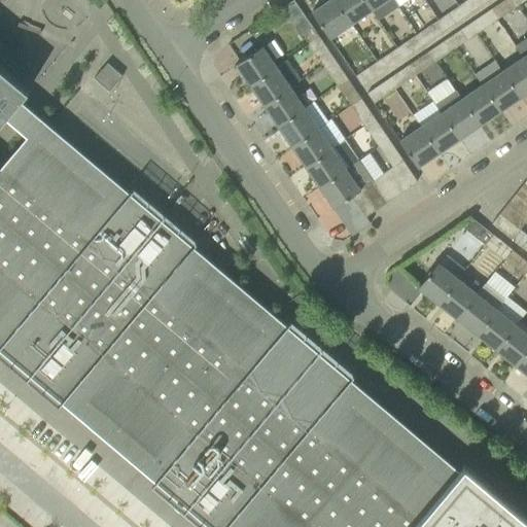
[(351,24),(334,0),(328,0),(312,11),(330,38),(351,24)]
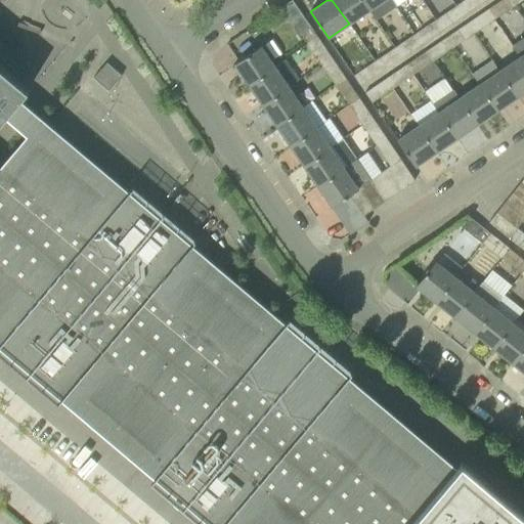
[(332,0),(349,24),(369,10),(361,0),(332,0)]
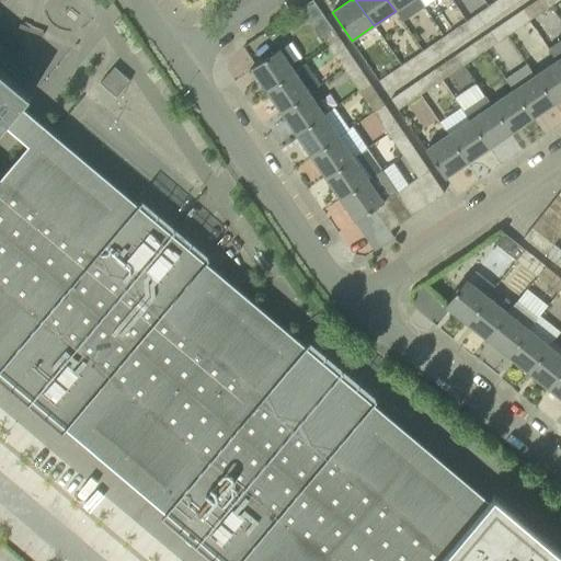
[(387,0),(396,11),(402,22),(425,7),(420,0),(387,0)]
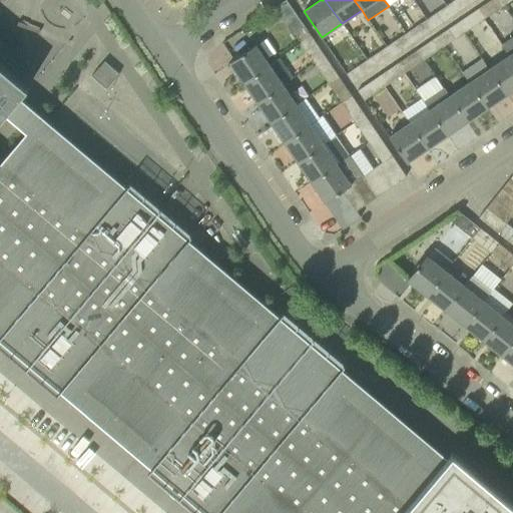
[(471,0),(454,0),(446,6),(453,16),(473,2),(471,0)]
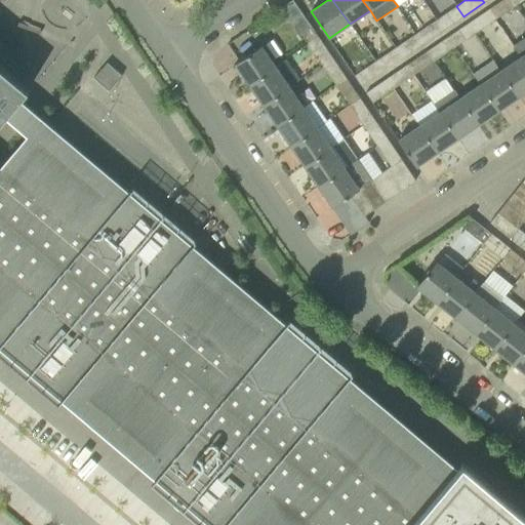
[(512,0),(501,0),(488,9),(495,19),(516,5),(512,0)]
